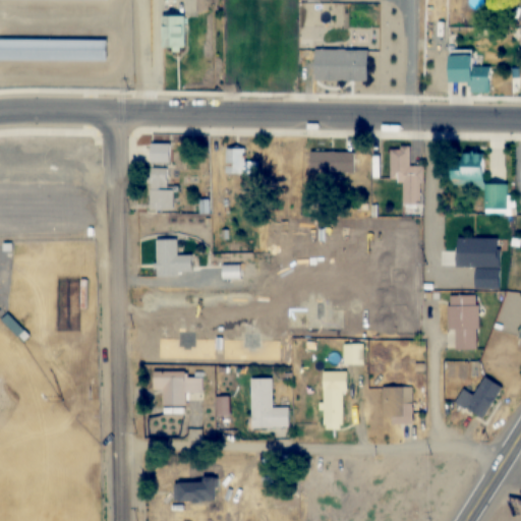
[(163,48),(185,48),(185,15),(163,15),(163,48)]
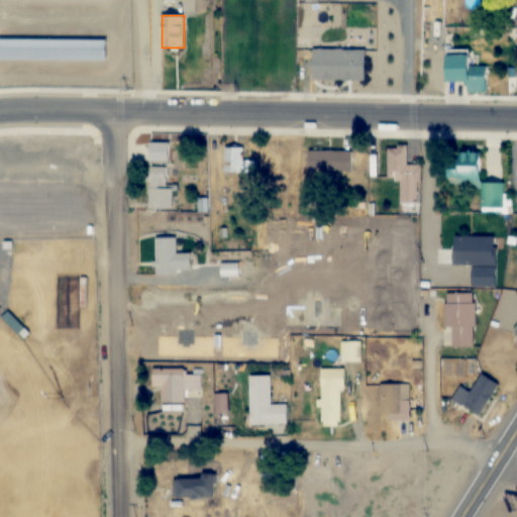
[(0,61),(107,61),(107,38),(0,38),(0,61)]
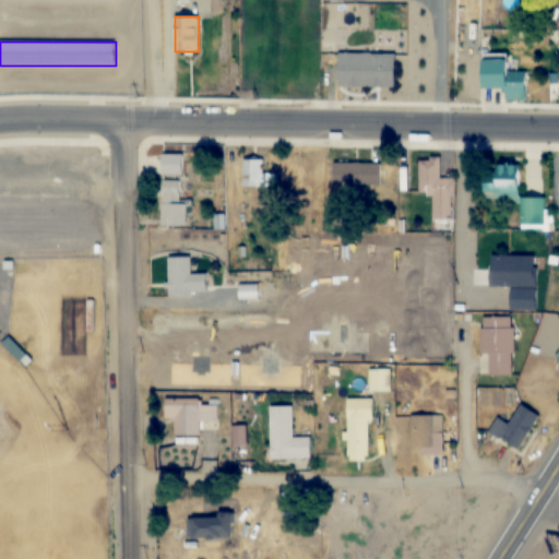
[(396,88),(396,54),(339,54),(339,88),(396,88)]
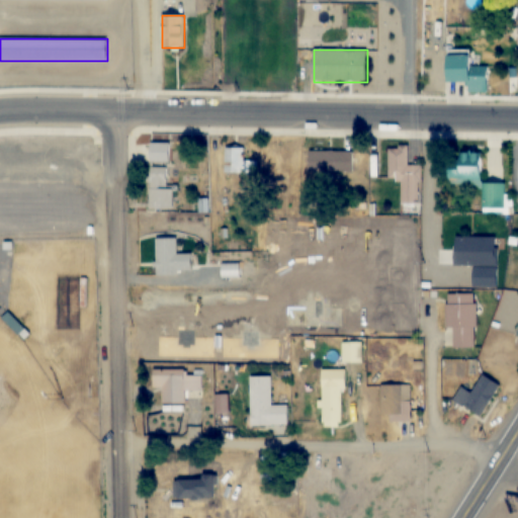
[(469,92),(490,92),(490,66),(470,66),(470,51),(448,51),(448,82),(469,82),(469,92)]
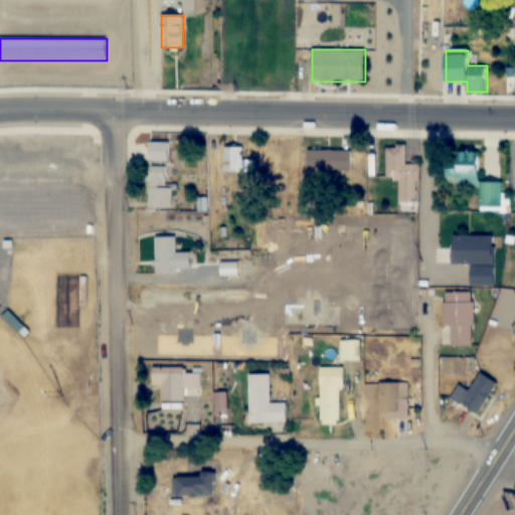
[(170,162),(170,143),(150,143),(150,162),(170,162)]
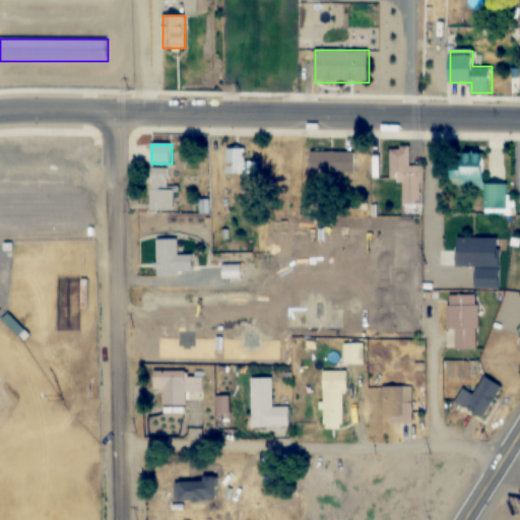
[(226,175),(259,175),(259,163),(247,163),(247,149),(226,149),(226,175)]
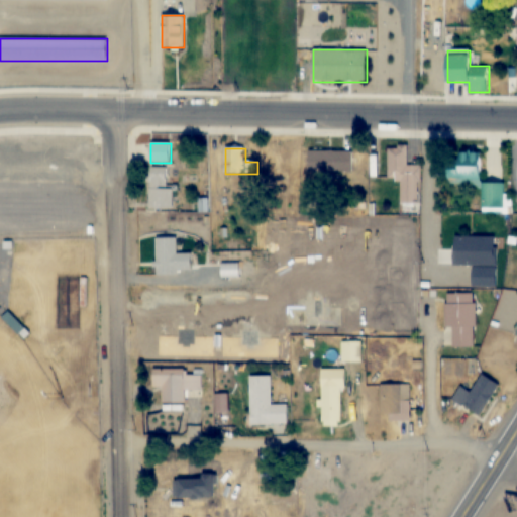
[(388,148),(388,182),(401,182),(401,204),(418,204),(418,167),(407,167),(407,148),(388,148)]
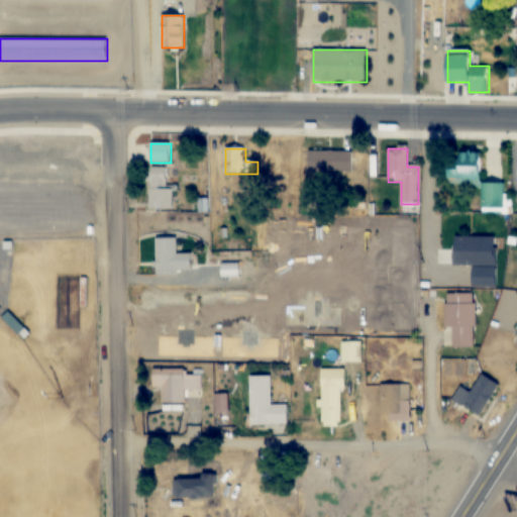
[(353,151),(309,151),(308,173),(352,173),(353,151)]
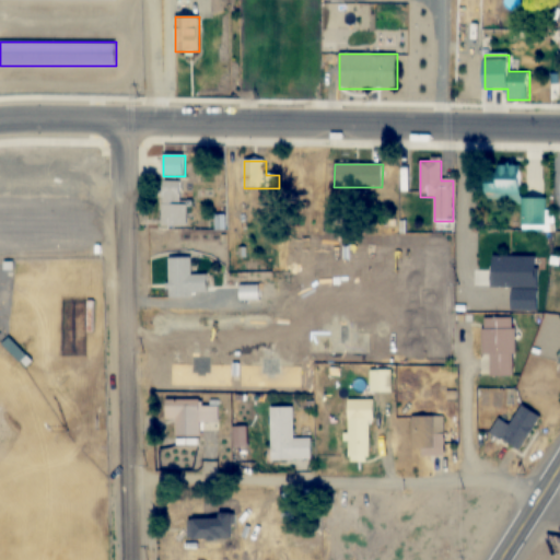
[(486,199),(521,199),(520,165),(498,166),(498,173),(486,174),(486,199)]
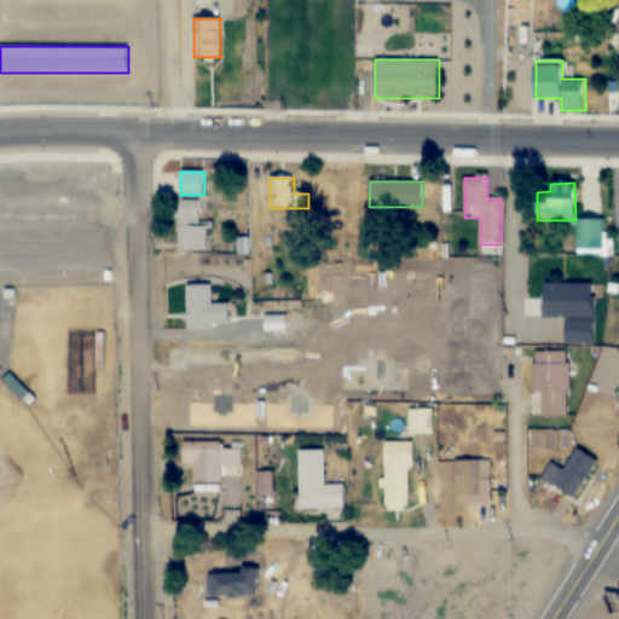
[(201,200),(179,200),(179,250),(209,250),(209,224),(201,224),(201,200)]
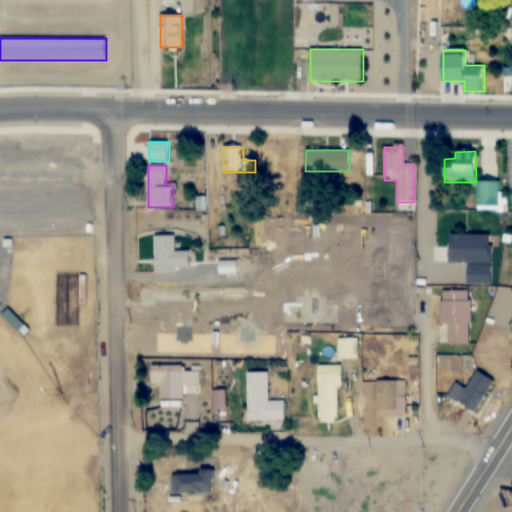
[(498,182),(478,182),(478,207),(498,207),(498,182)]
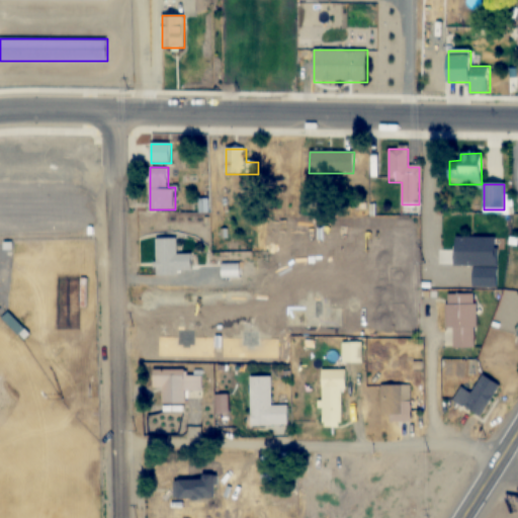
[(157,239),(157,275),(185,275),(185,254),(177,254),(177,239),(157,239)]
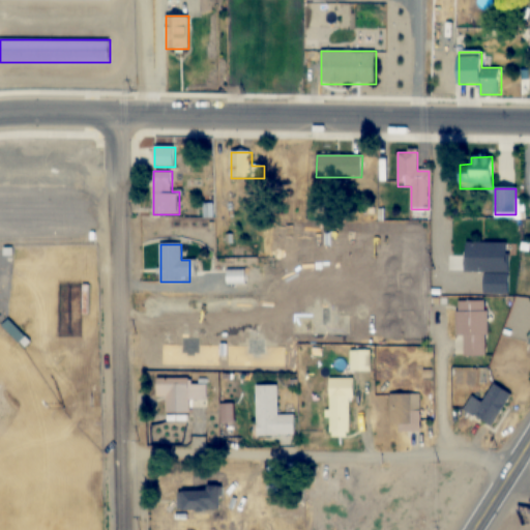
[(229,284),(245,284),(245,270),(229,270),(229,284)]
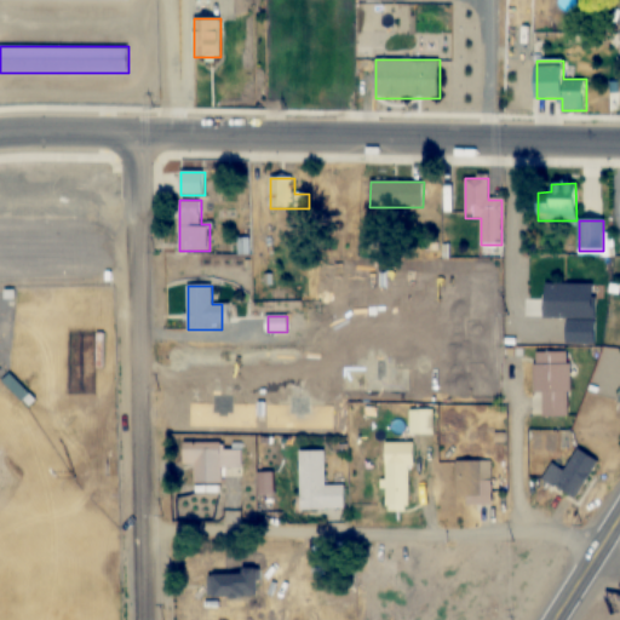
[(72,394),(97,394),(97,332),(72,332),(72,394)]
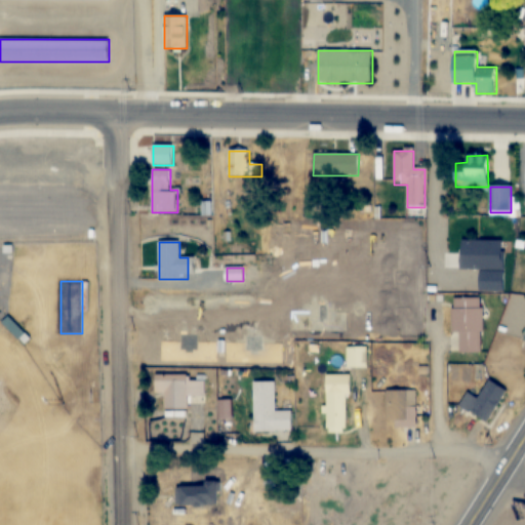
[(483,353),(483,297),(452,297),(452,333),(460,333),(460,354),(483,353)]
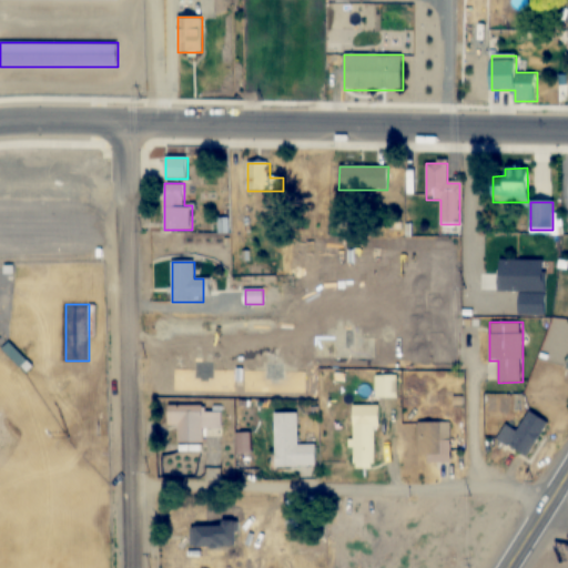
[(204,443),(204,429),(223,429),(223,409),(205,409),(205,405),(169,405),(170,426),(179,426),(179,443),(204,443)]
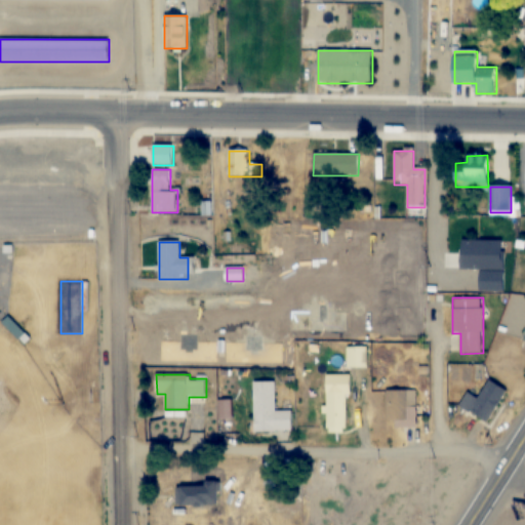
[(348,375),(327,375),(327,434),(348,434),(348,375)]
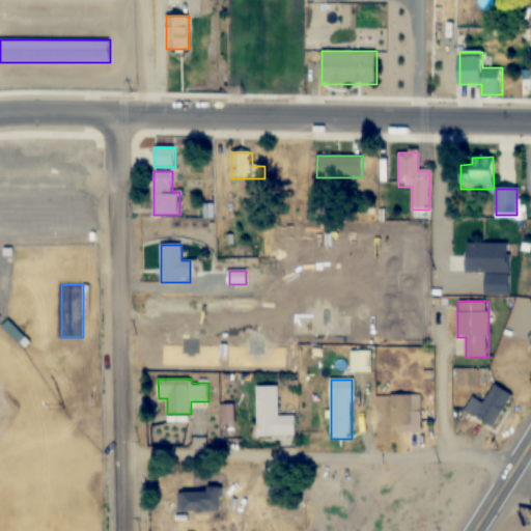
[(465,411),(495,427),(513,394),(495,384),(484,403),(473,396),(465,411)]
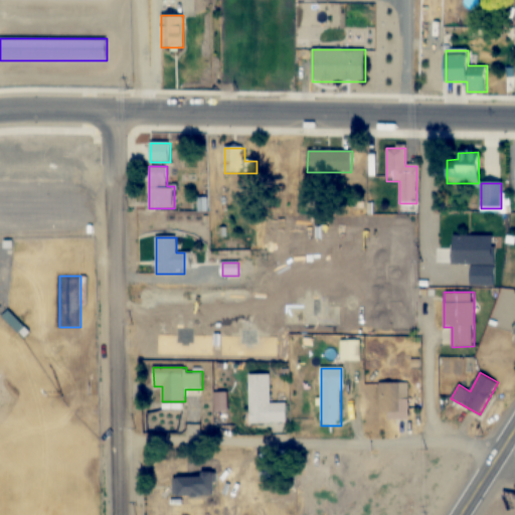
[(249,423),(287,423),(287,403),(271,403),(271,374),(249,374),(249,423)]
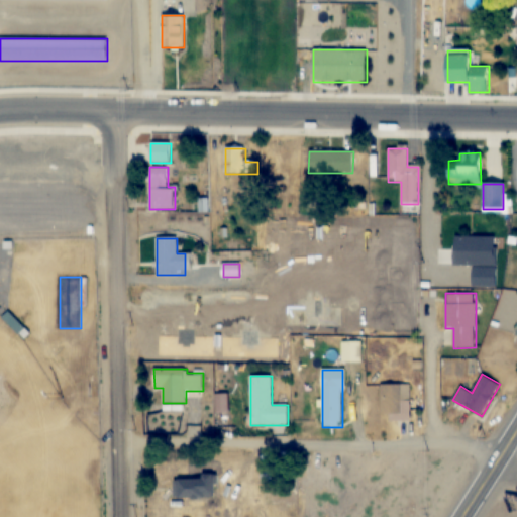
[(411,386),(381,386),(381,419),(411,419),(411,386)]
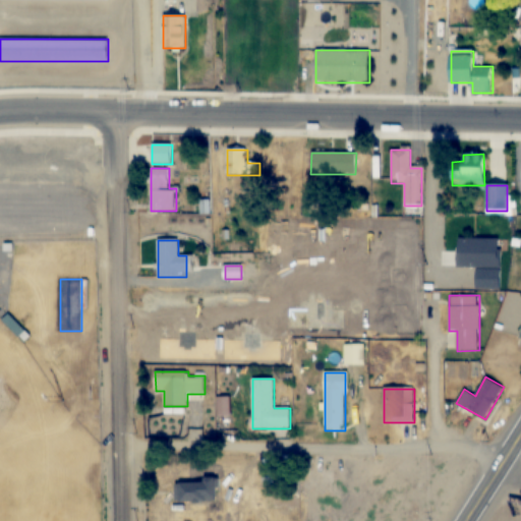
[(217,479),(175,479),(175,502),(217,502),(217,479)]
